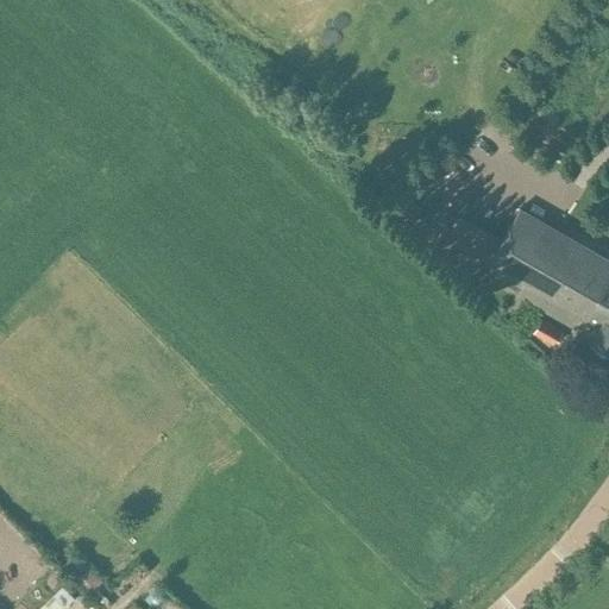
[(576,328),(581,321),(597,331),(592,339),(608,349),(608,258),(521,209),(504,238),(459,213),(439,248),(481,283),(489,269),(521,288),(518,296),(576,328)]
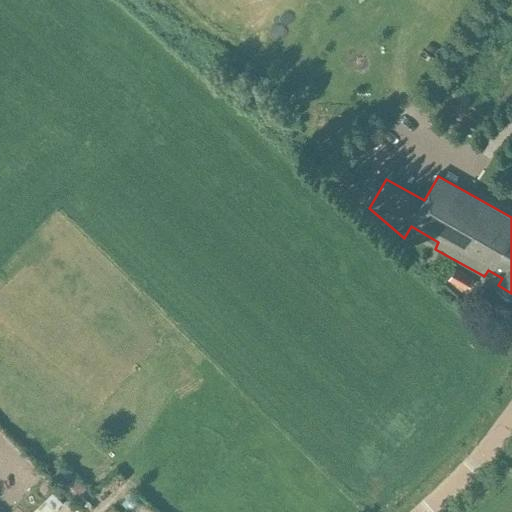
[(473,279),(456,268),(449,282),(465,293),(473,279)]
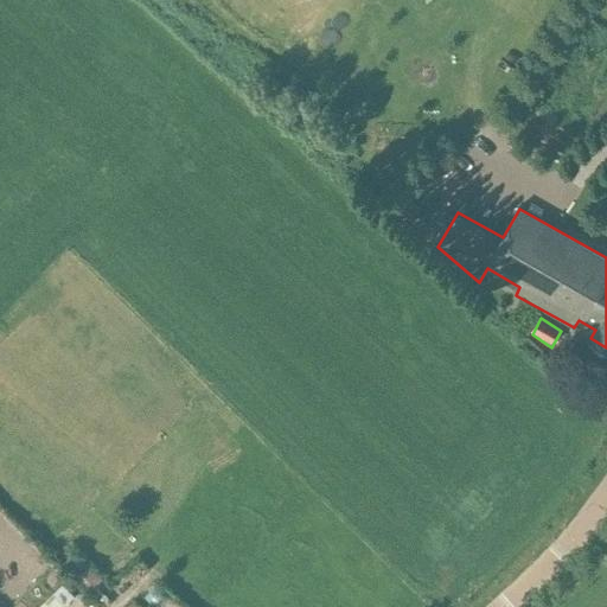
[(75,553),(63,563),(102,606),(104,606),(112,601),(96,585),(101,580),(75,553)]
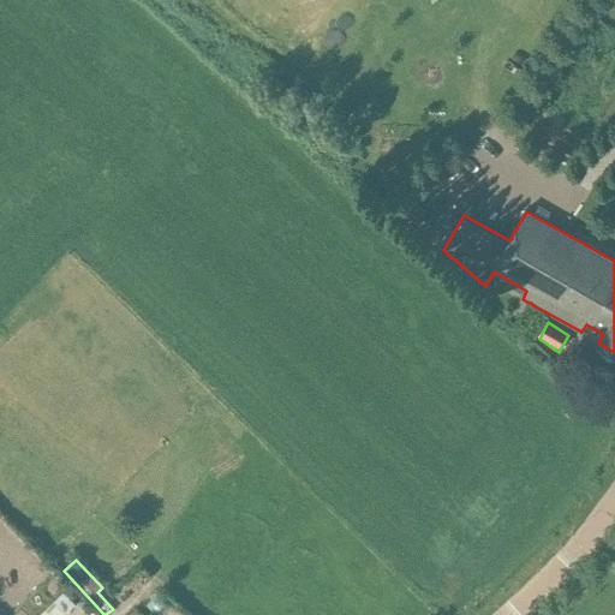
[(55,602),(39,614),(66,614),(67,614),(55,602)]
